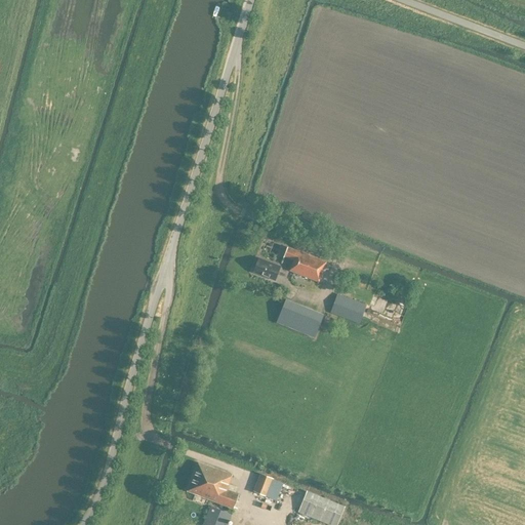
[(283,259),(284,259),(285,256),(295,260),(291,270),(319,281),(326,264),(298,251),(298,252),(288,248),(288,247),(283,259)]
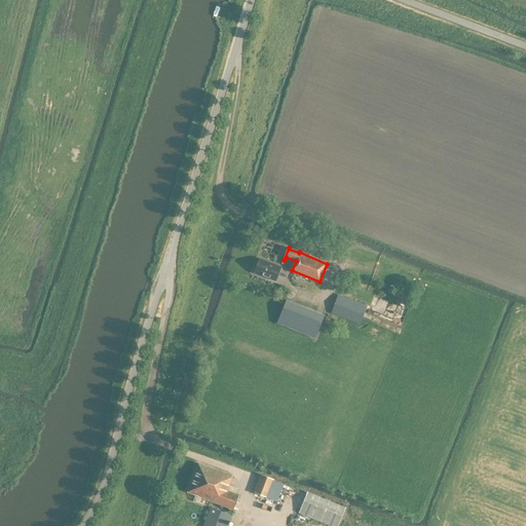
[(276,280),(282,266),(261,258),(255,271),(276,280)]
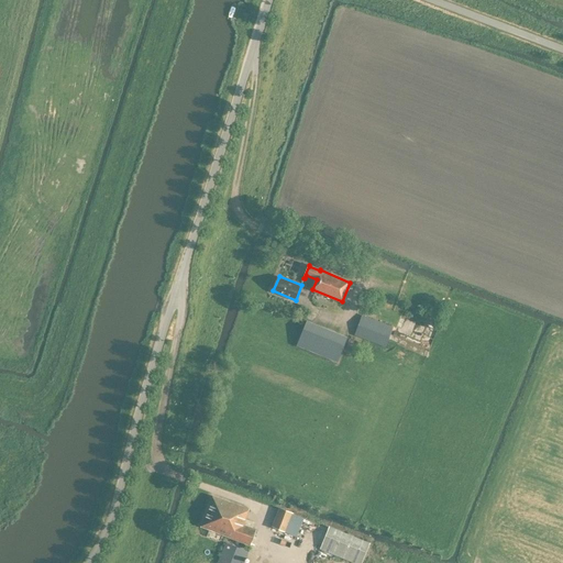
[(355,334),(386,346),(393,328),(362,316),(355,334)]
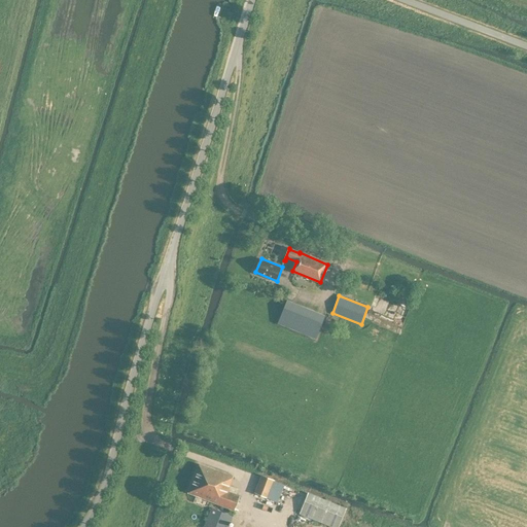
[(325,315),(287,300),(278,322),(316,339),(325,315)]
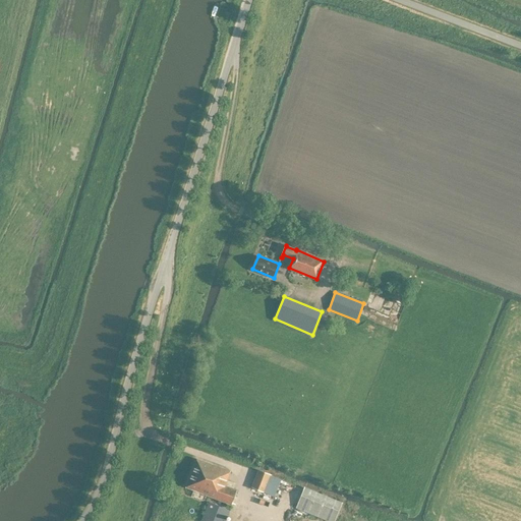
[(196,459),(185,487),(231,506),(237,490),(225,486),(231,472),(196,459)]
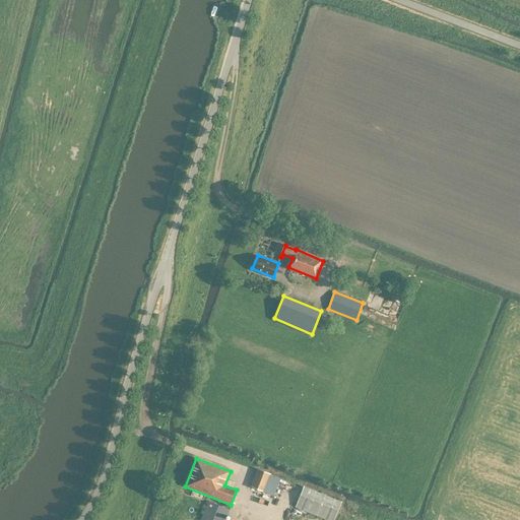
[(259,470),(252,486),(273,496),(280,479),(259,470)]
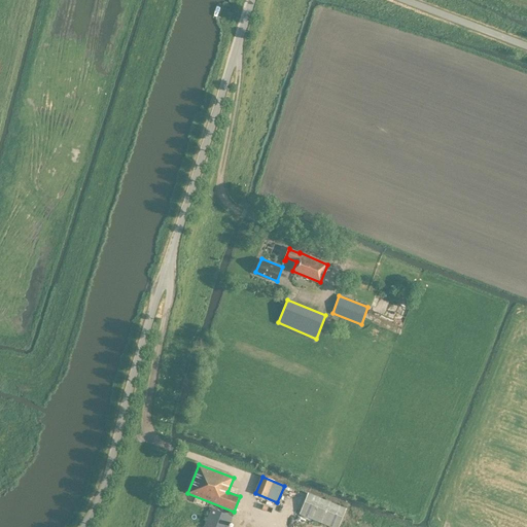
[(308,494),(300,514),(330,526),(339,526),(346,511),(308,494)]
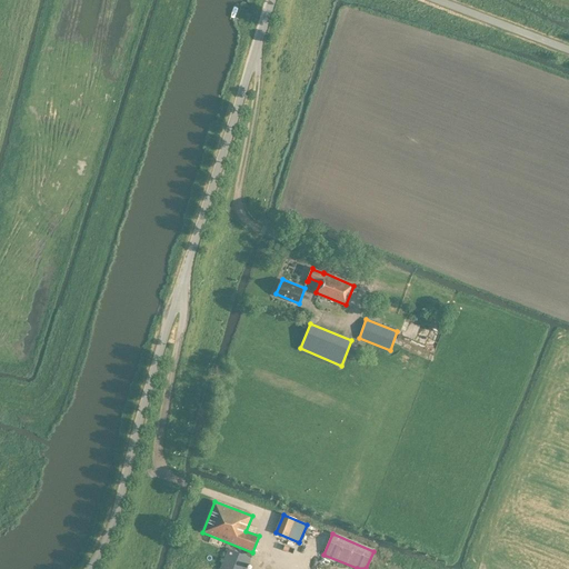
[(246,568),(251,558),(228,549),(219,568),(246,568)]
